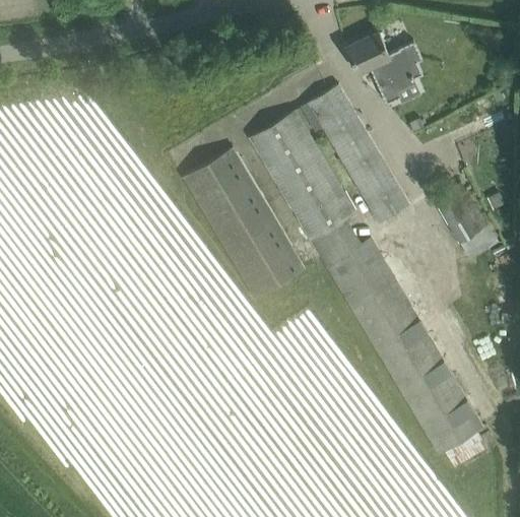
[(389,56),(387,51),(378,33),(346,48),(358,73),(372,66),(375,73),(372,74),(386,105),(399,98),(397,92),(413,85),(411,80),(423,75),(416,63),(421,60),(413,42),(397,49),(398,51),(389,56)]
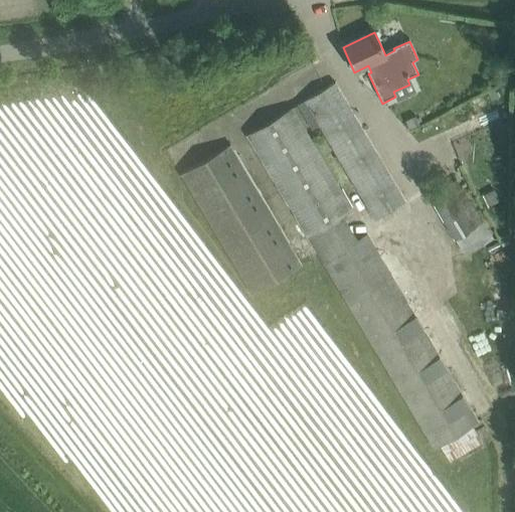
[(376,221),(406,203),(335,84),(305,102),(376,221)]
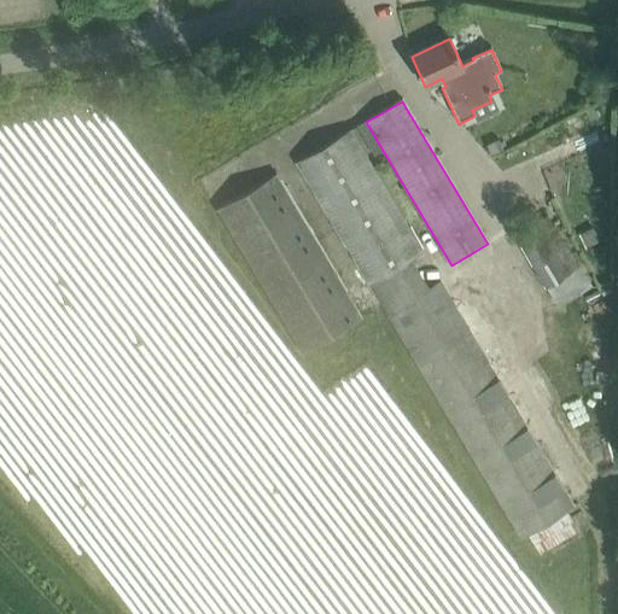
[(522,539),(575,507),(350,132),(297,163),(522,539)]
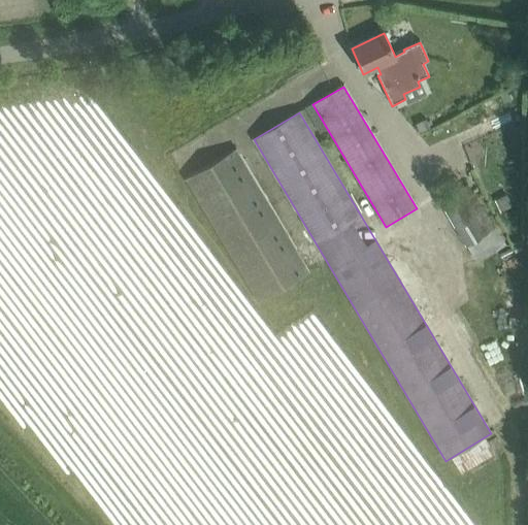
[(235,151),(186,181),(259,303),(308,273),(235,151)]
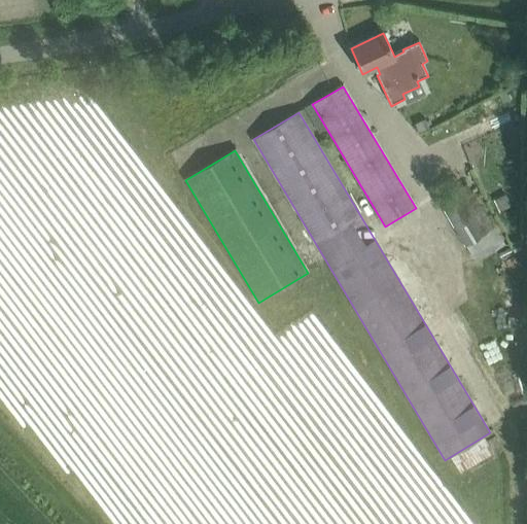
[(470,195),(442,211),(472,264),(501,247),(470,195)]
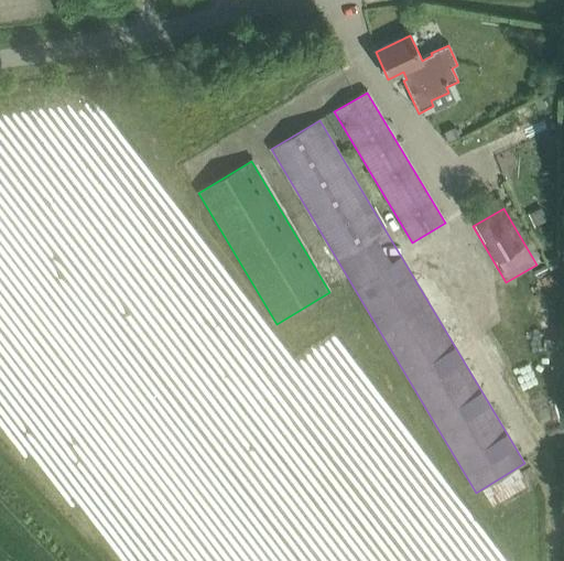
All buildings are outlined.
